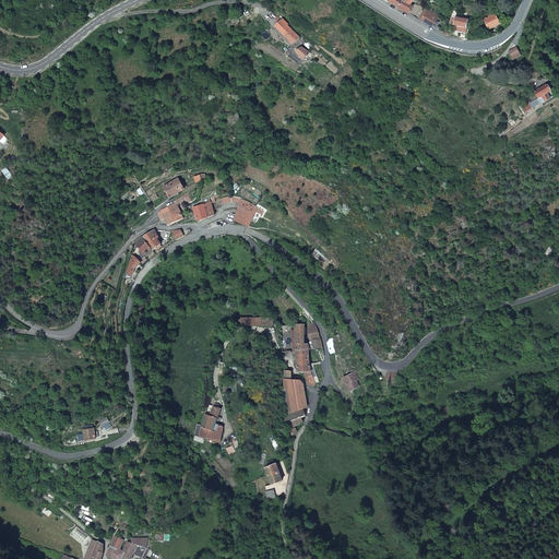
[(403,0),(399,8),(407,13),(412,4),(411,4),(412,0),(403,0)]
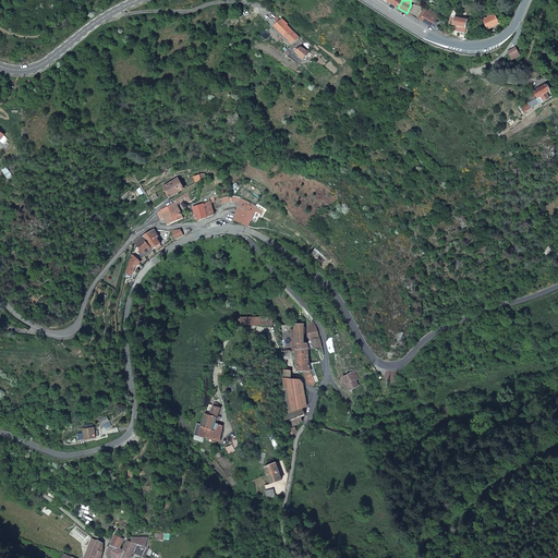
[(417,19),(421,21),(427,10),(424,8),(417,19)]
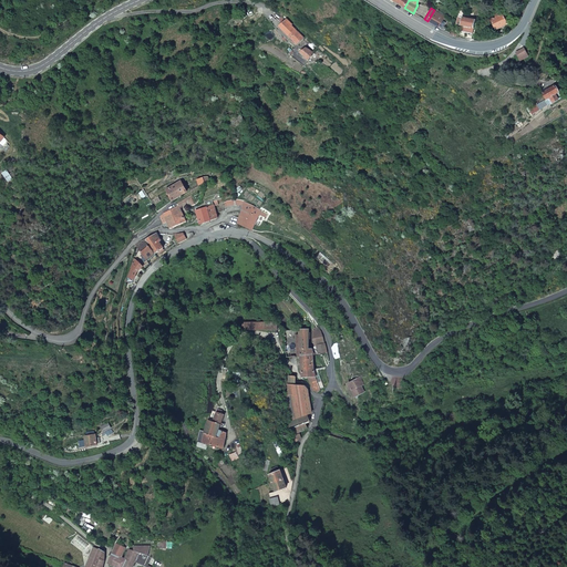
[(439,28),(445,17),(434,10),(428,21),(439,28)]
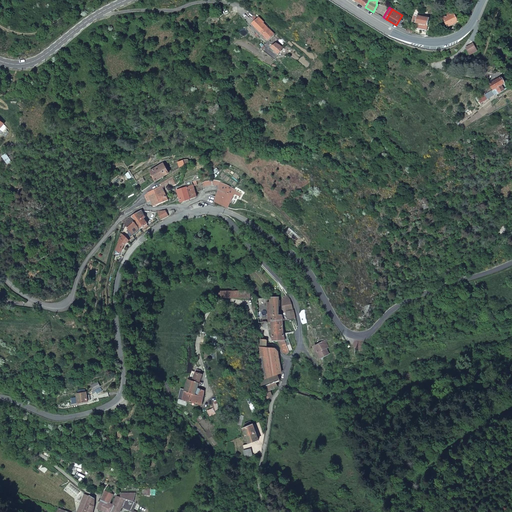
[(453,13),(443,18),(448,28),(458,22),(453,13)]
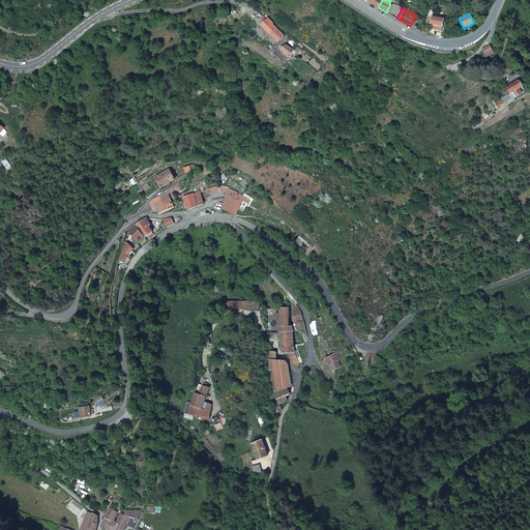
[(444,19),(429,16),(427,25),(430,26),(430,27),(434,28),(434,29),(440,30),(441,26),(442,27),(444,19)]
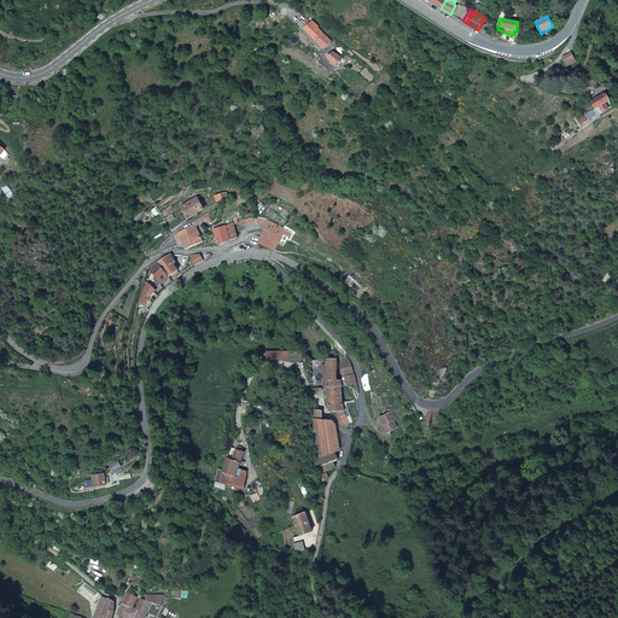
[(312,21),(304,29),(325,48),(331,41),(319,28),(312,21)]
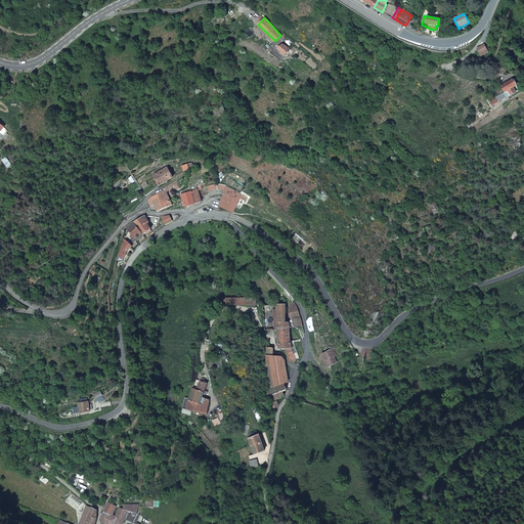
[(282,44),(277,48),(285,55),(290,49),(282,44)]
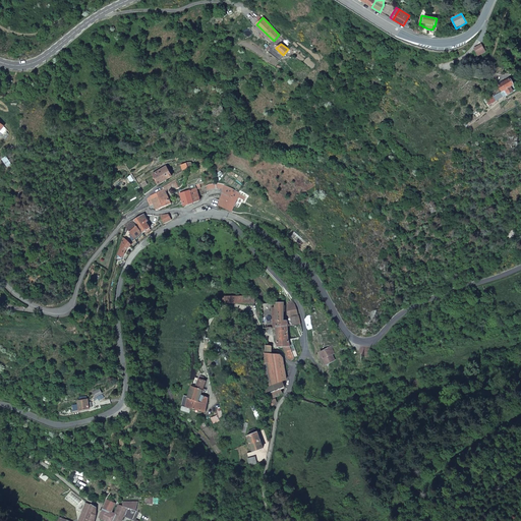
[(485,52),(481,45),(480,46),(474,49),(478,56),(485,52)]
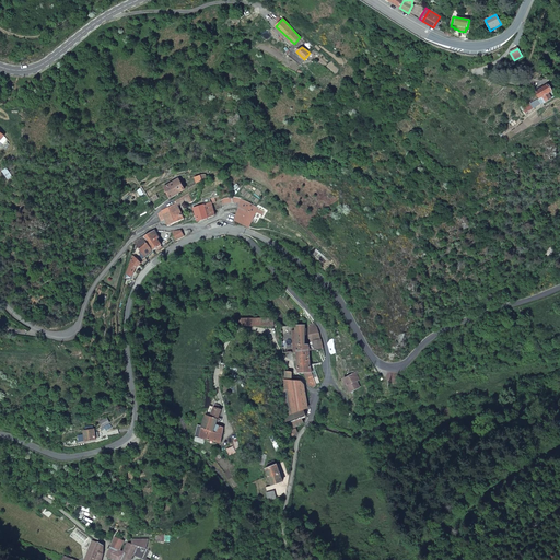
[(548,84),(536,92),(539,98),(543,103),(543,104),(551,98),(550,97),(549,93),(551,92),(548,84)]
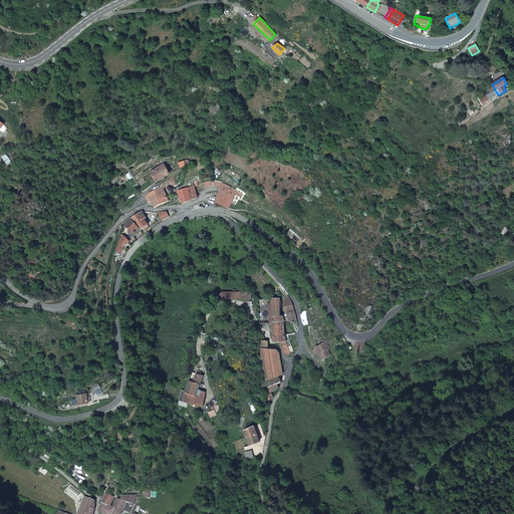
[(495,90),(487,95),(490,99),(498,94),(495,90)]
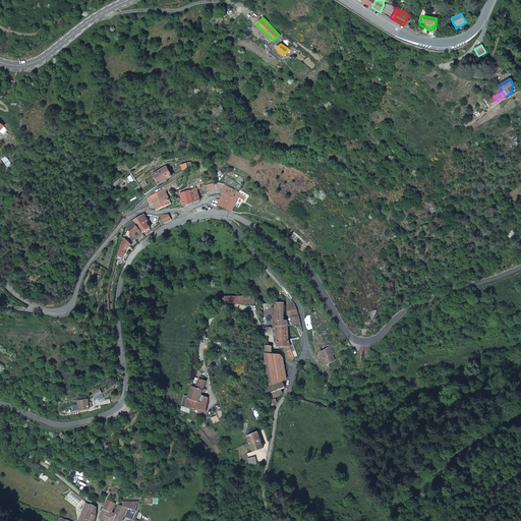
[(494,97),(486,101),(489,105),(497,101),(494,97)]
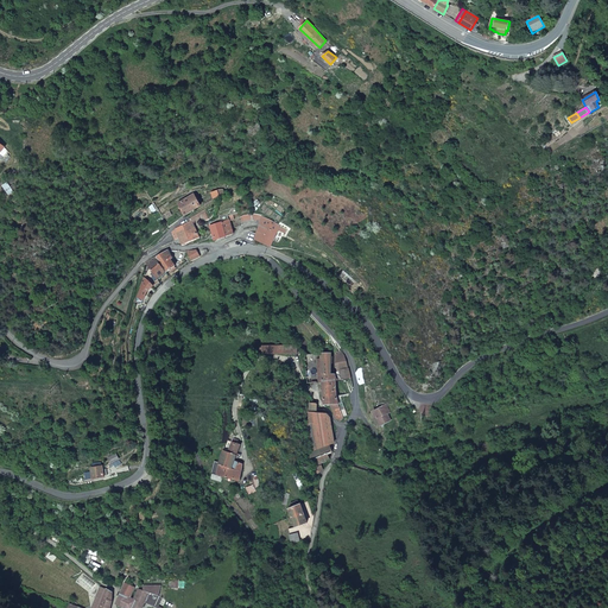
[(13,191),(7,183),(2,185),(8,195),(13,191)]
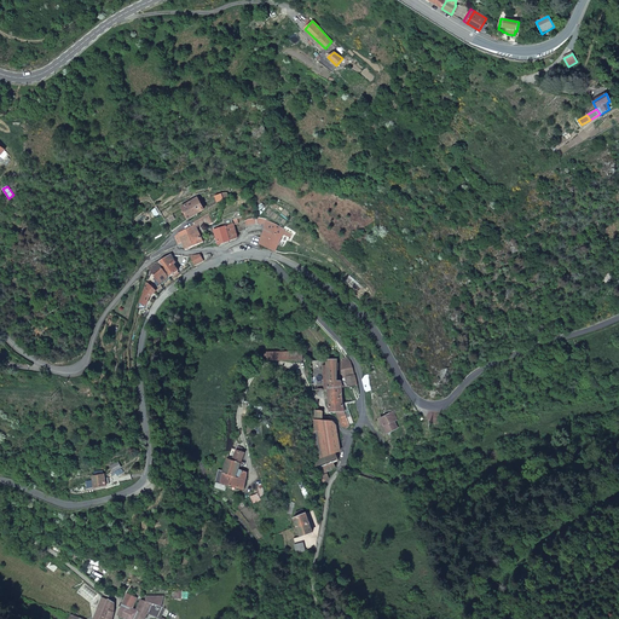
[(197,197),(181,207),(186,215),(187,214),(203,207),(197,197)]
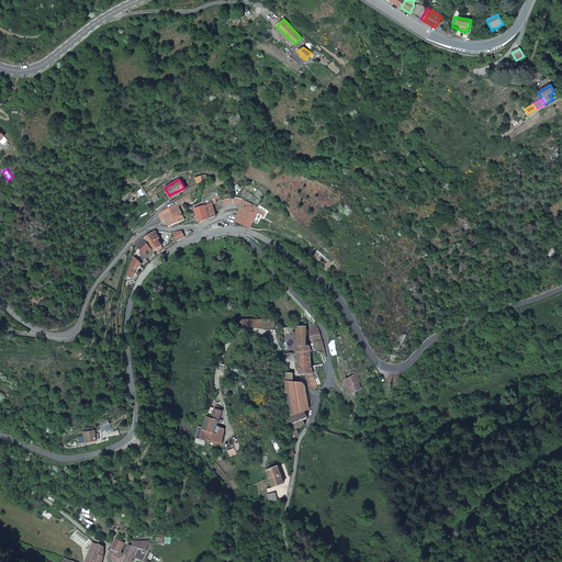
[(186,198),(176,202),(170,205),(166,208),(165,209),(163,210),(161,212),(168,225),(183,218),(180,208),(187,204),(187,205),(193,203),(191,195),(186,198)]
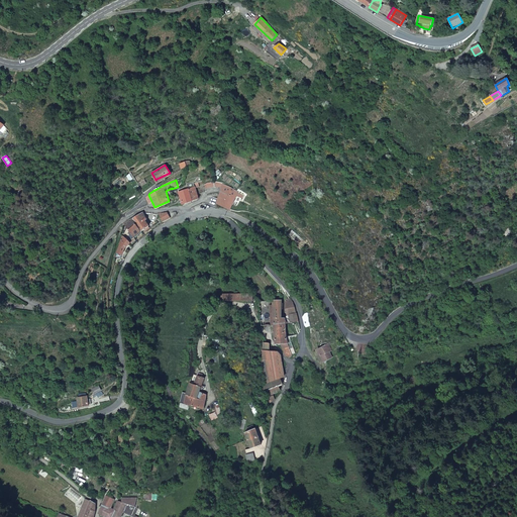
[(223,189),(217,204),(230,209),(237,191),(216,184),(215,181),(213,183),(207,184),(207,187),(216,187),(223,189)]
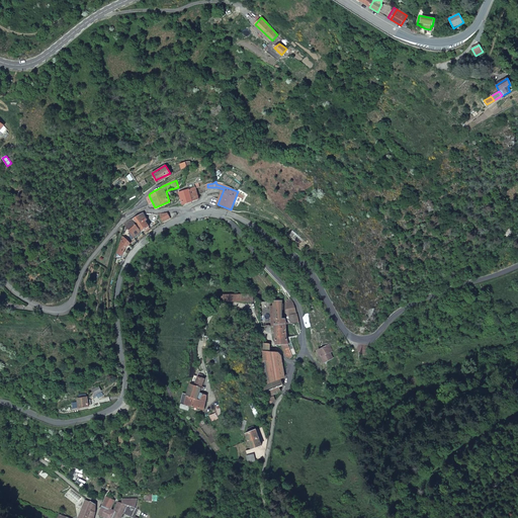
[(195,186),(178,192),(182,203),(199,198),(195,187),(195,186)]
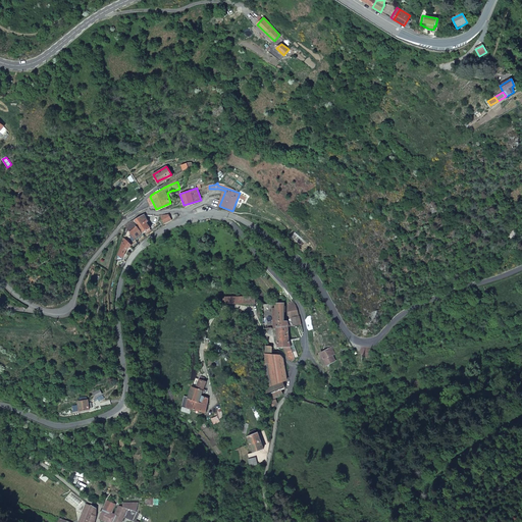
[(144,214),(135,220),(136,221),(144,230),(150,226),(147,221),(148,220),(144,214)]
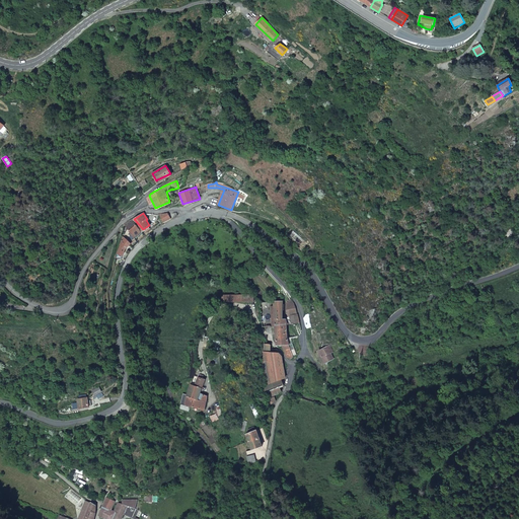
[(159,214),(164,223),(170,219),(167,213),(159,214)]
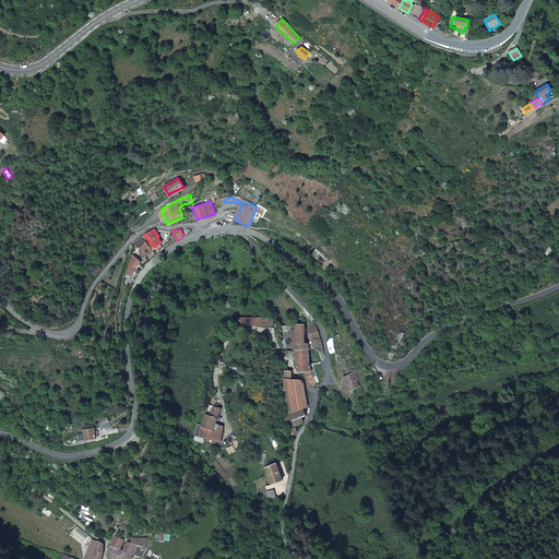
[(135,246),(144,254),(144,256),(154,247),(145,237),(140,241),(135,246)]
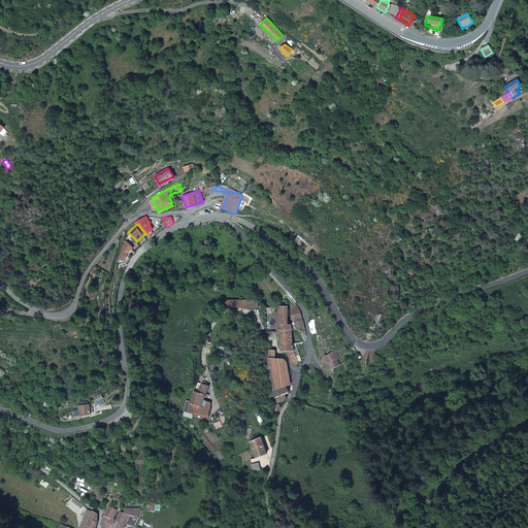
[(128,254),(133,248),(125,240),(124,242),(125,243),(122,250),(119,258),(125,260),(128,254)]
